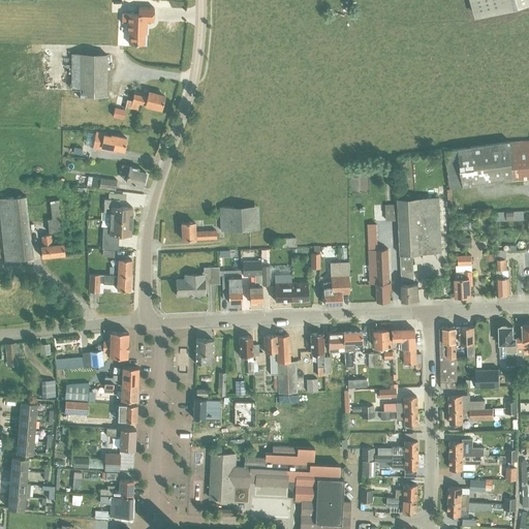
[(528,0),(471,0),(476,18),(528,1),(528,0)]
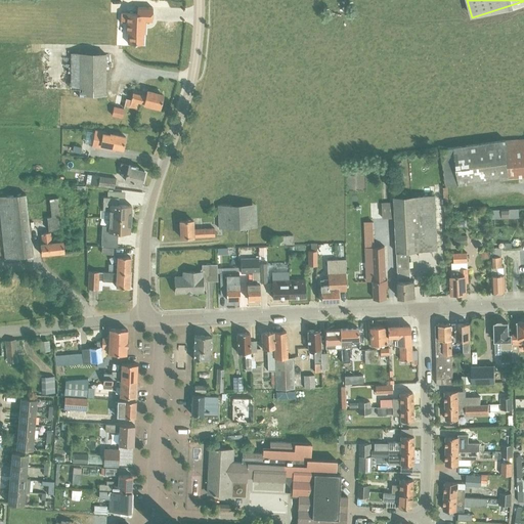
[(121,13),(120,23),(126,23),(126,32),(128,32),(127,43),(142,44),(143,33),(144,33),(144,20),(151,20),(153,7),(137,7),(136,13),(121,13)]
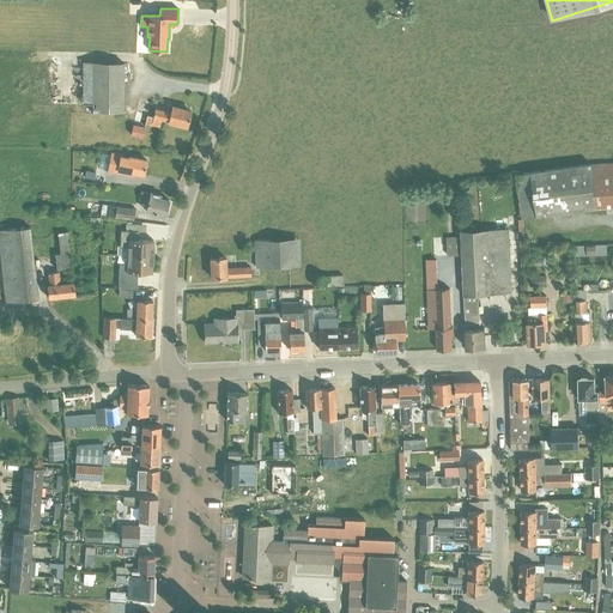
[(92,65),(82,65),(83,104),(92,104),(92,65)]
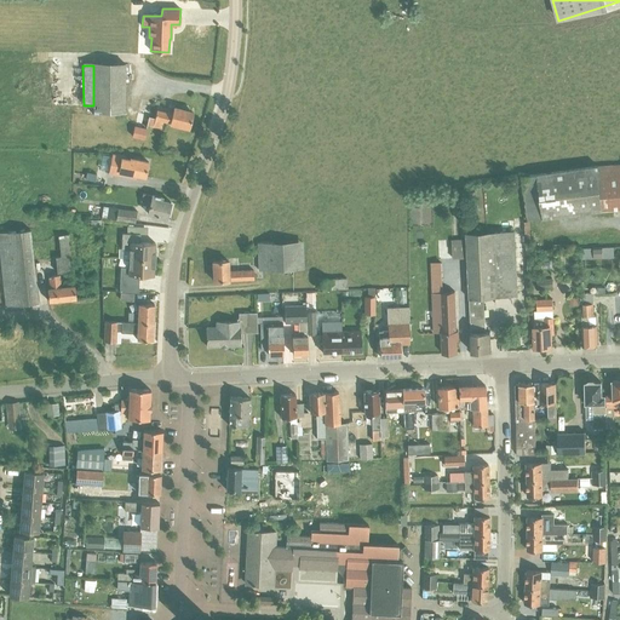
[(149,118),(147,125),(161,128),(162,121),(188,127),(193,113),(173,108),(172,114),(156,110),(154,119),(149,118)]
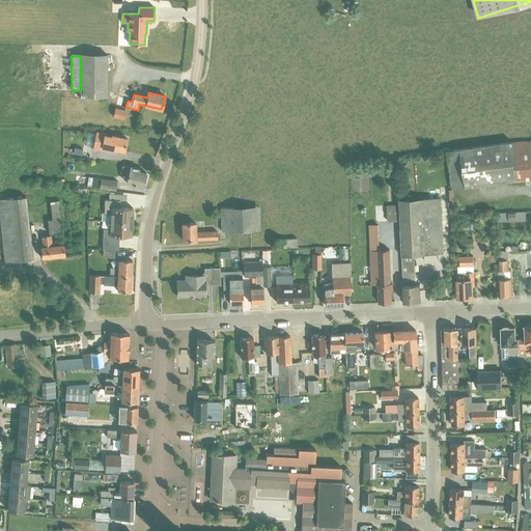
[(115,107),(112,117),(122,119),(124,110),(115,107)]
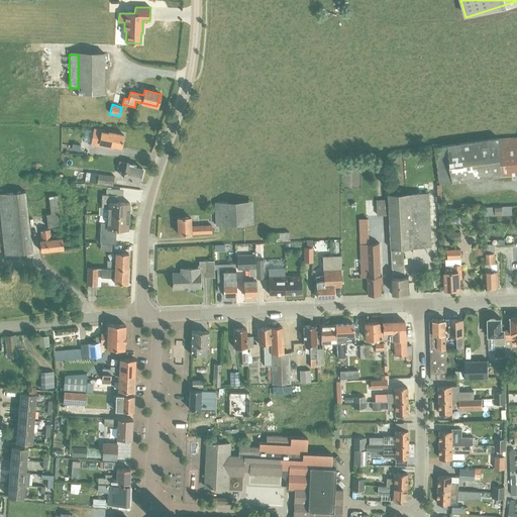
[(105,131),(94,128),(91,143),(112,148),(113,145),(120,147),(123,134),(109,131),(108,132),(104,132),(105,131)]
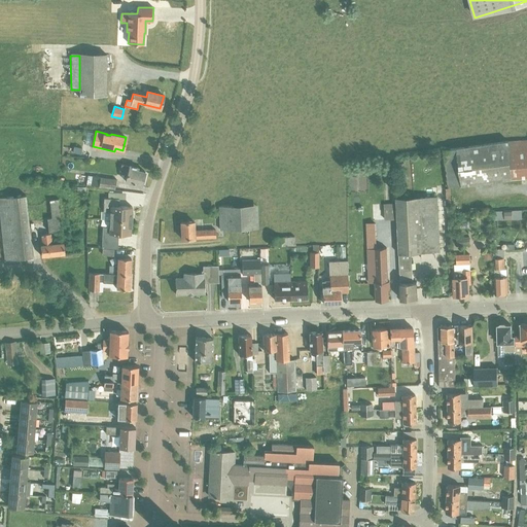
[(526,140),(507,141),(443,149),(449,186),(511,178),(526,177),(526,140)]
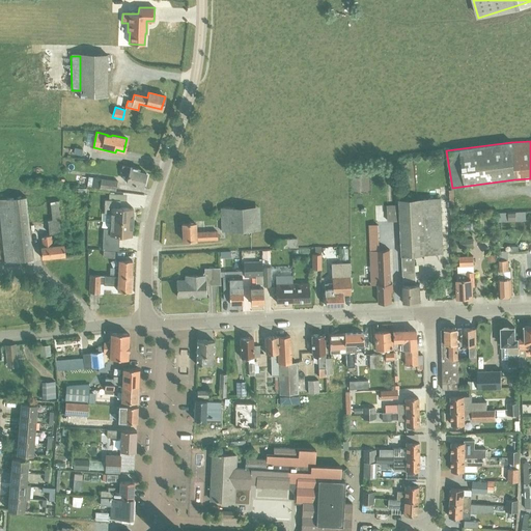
[(127,183),(142,187),(146,173),(139,171),(139,169),(131,167),(130,168),(122,166),(120,172),(129,174),(127,183)]
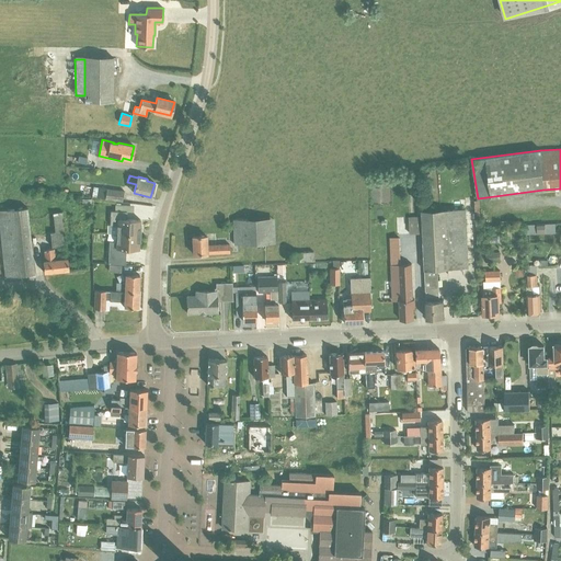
[(124,192),(99,187),(96,197),(123,202),(124,192)]
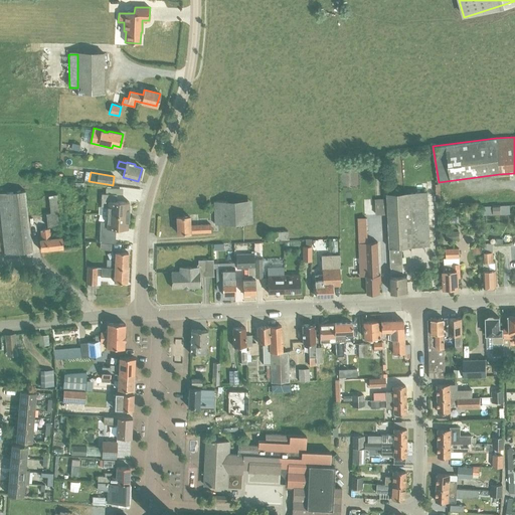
[(0,192),(0,210),(4,253),(31,250),(25,190),(0,192)]
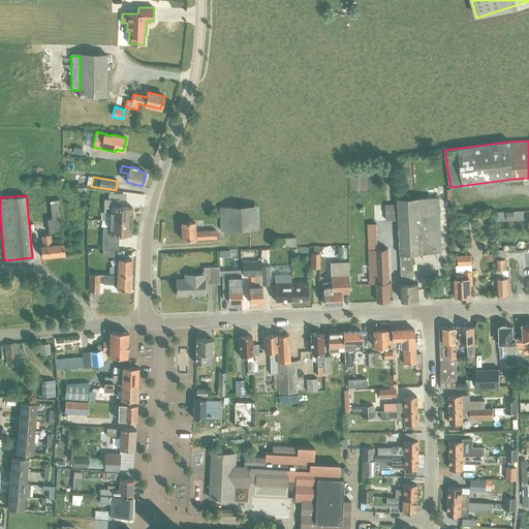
[(398,207),(399,219),(402,300),(418,299),(418,282),(414,283),(413,253),(441,251),(439,196),(398,198),(398,207)]
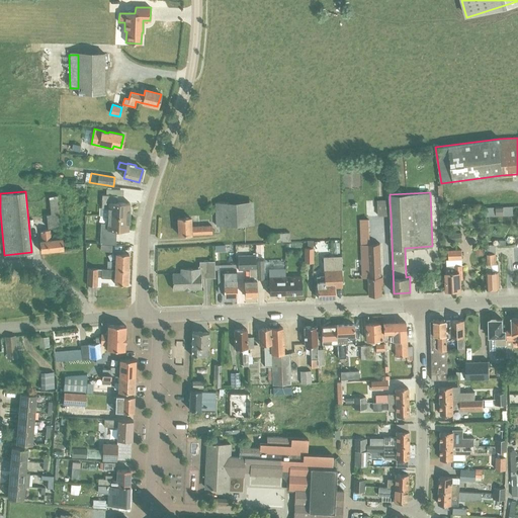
[(108,208),(107,216),(131,217),(131,208),(130,208),(130,203),(116,202),(117,195),(102,194),(101,207),(108,208)]
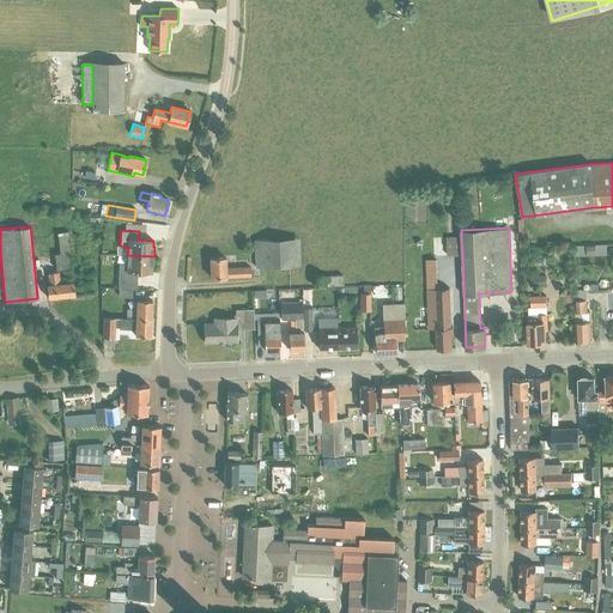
[(72,267),(67,231),(58,232),(60,253),(54,253),(56,269),(72,267)]
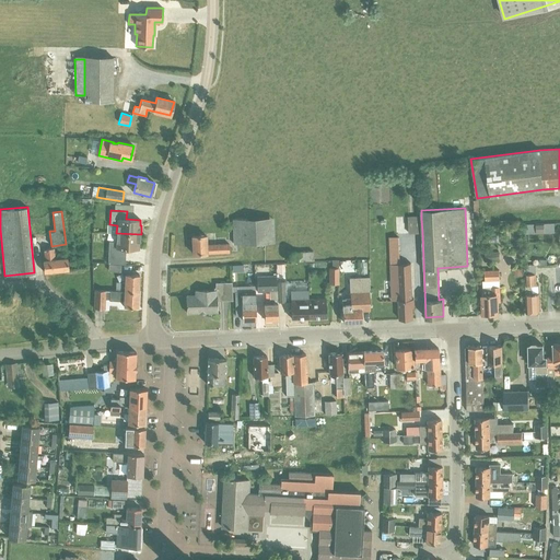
[(265,218),(232,220),(233,244),(264,243),(266,243),(265,218)]
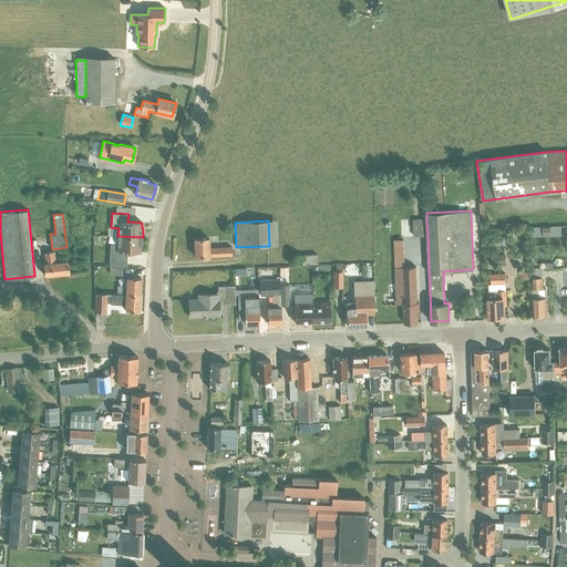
[(426,222),(413,223),(414,236),(428,235),(426,222)]
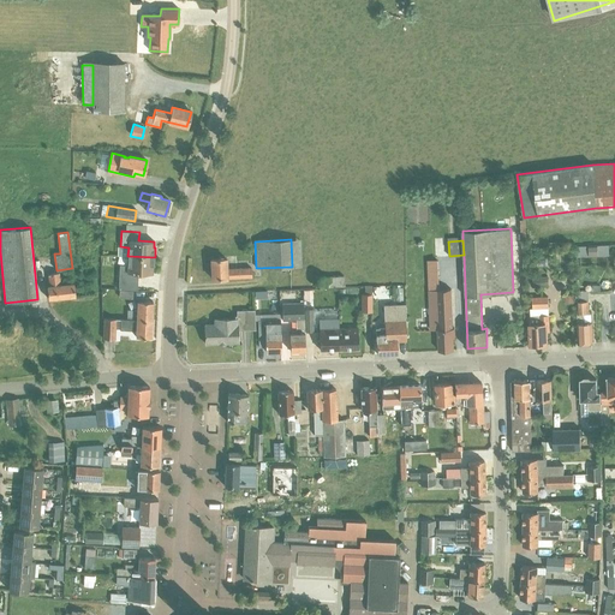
[(598,245),(589,245),(589,256),(598,256),(598,245)]
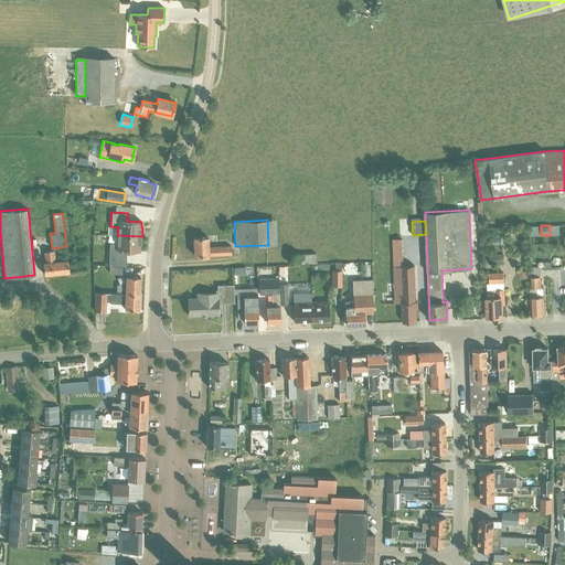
[(109,257),(108,266),(125,267),(126,258),(126,251),(140,252),(140,245),(141,245),(142,236),(117,235),(117,244),(109,243),(109,257)]
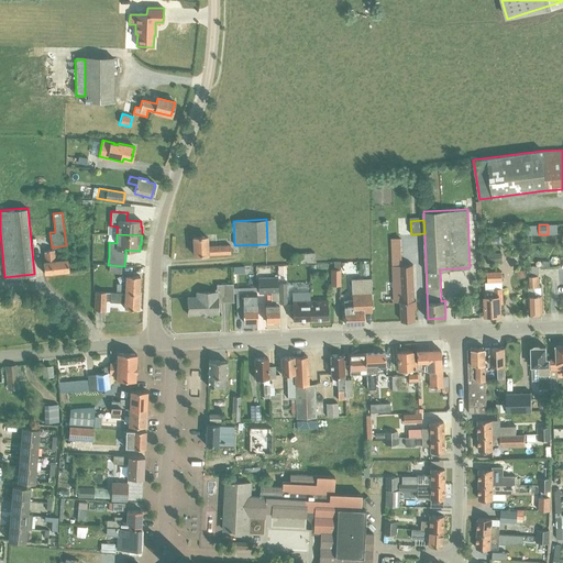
[(230,253),(229,244),(208,245),(208,236),(192,238),(194,255),(230,253)]
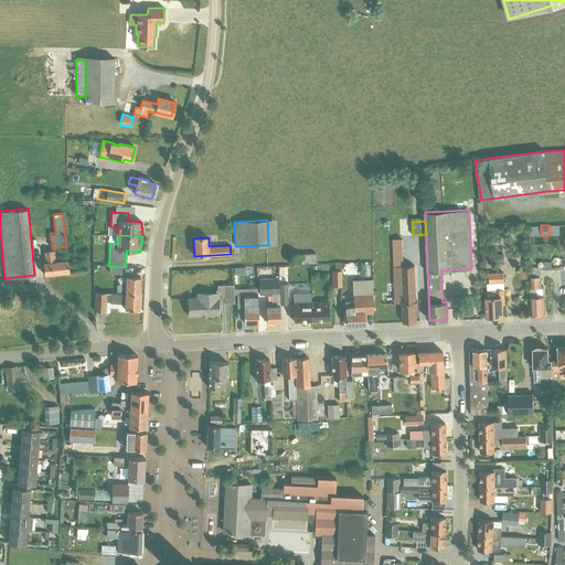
[(68,260),(55,262),(54,249),(44,251),(45,262),(43,263),(44,275),(70,272),(68,260)]
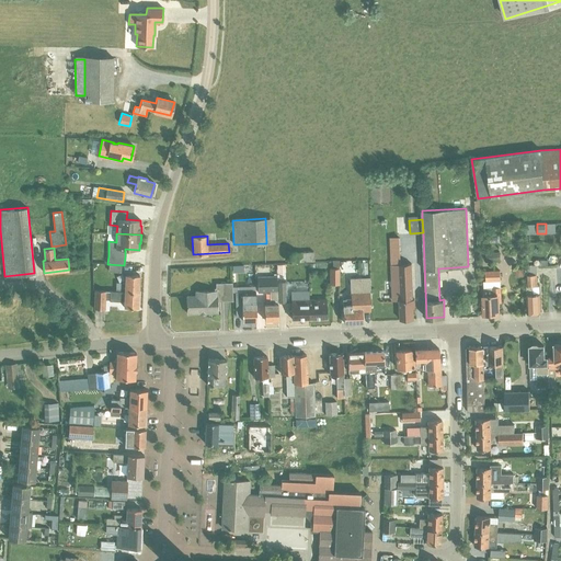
[(296,253),(287,252),(287,262),(296,262),(296,263),(313,262),(312,252),(296,253)]
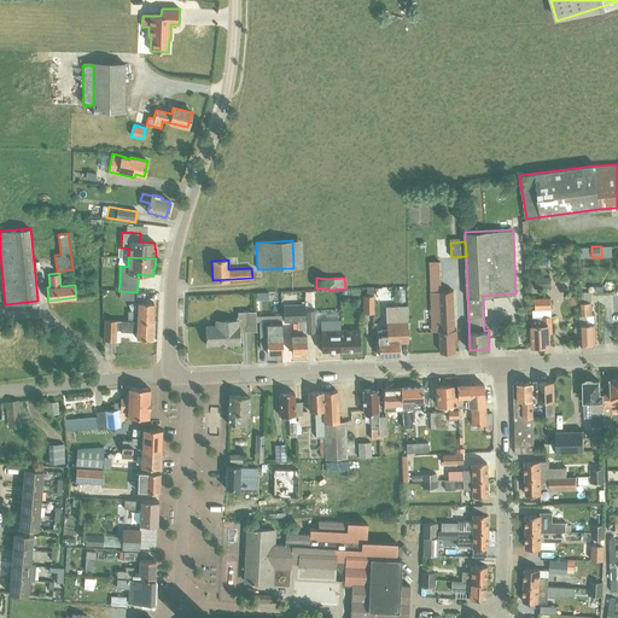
[(552,278),(535,278),(536,289),(552,287),(552,278)]
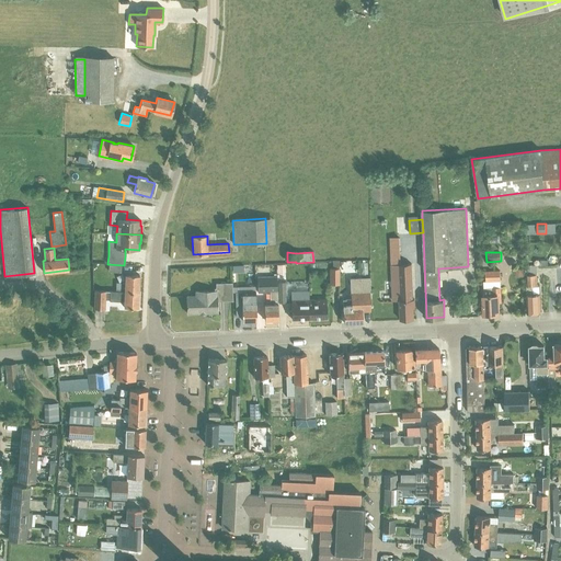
[(411,264),(390,265),(392,301),(399,300),(400,320),(413,319),(413,308),(414,308),(414,299),(413,299),(411,264)]
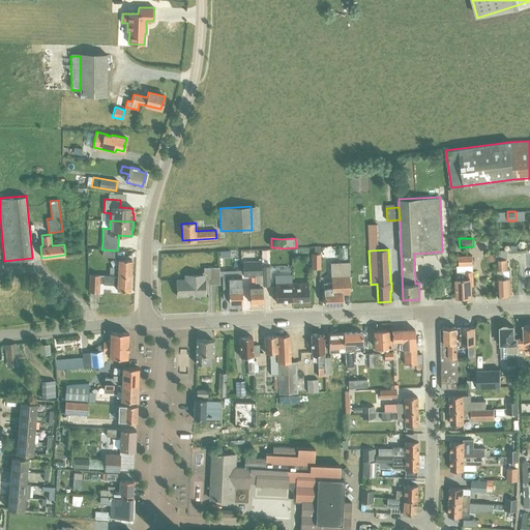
[(497,270),(504,270),(507,269),(507,259),(506,252),(496,252),(497,270)]
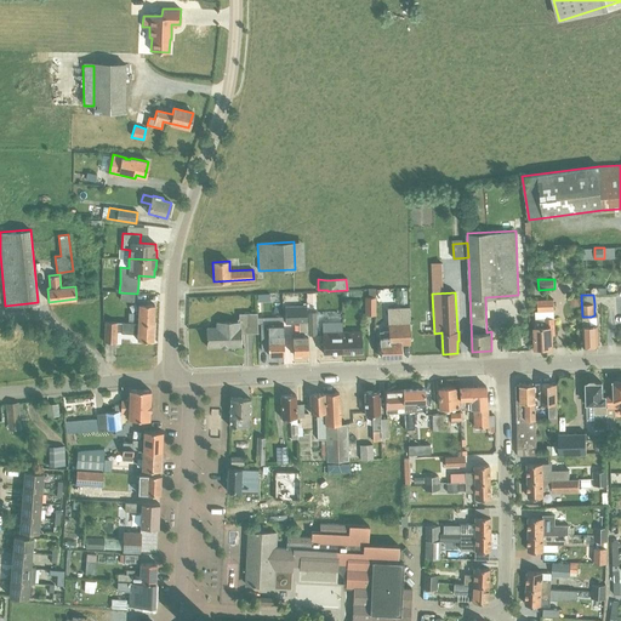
[(365,296),(365,314),(375,314),(375,296),(365,296)]
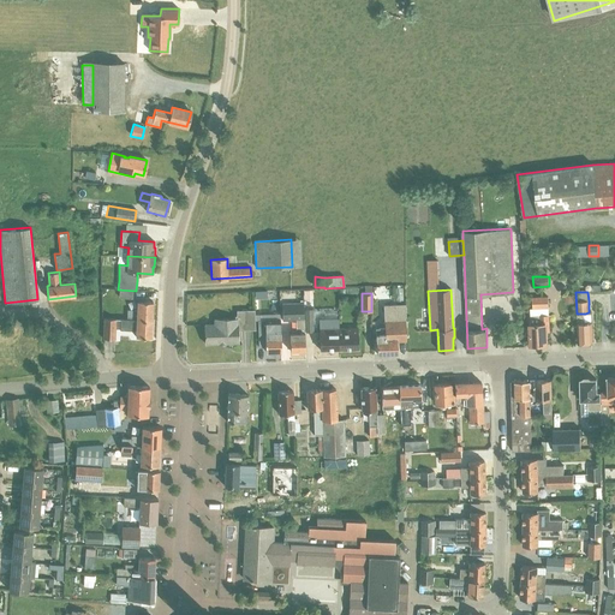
[(530,306),(530,315),(530,344),(547,344),(547,330),(549,330),(549,314),(548,296),(532,297),(532,306),(530,306)]
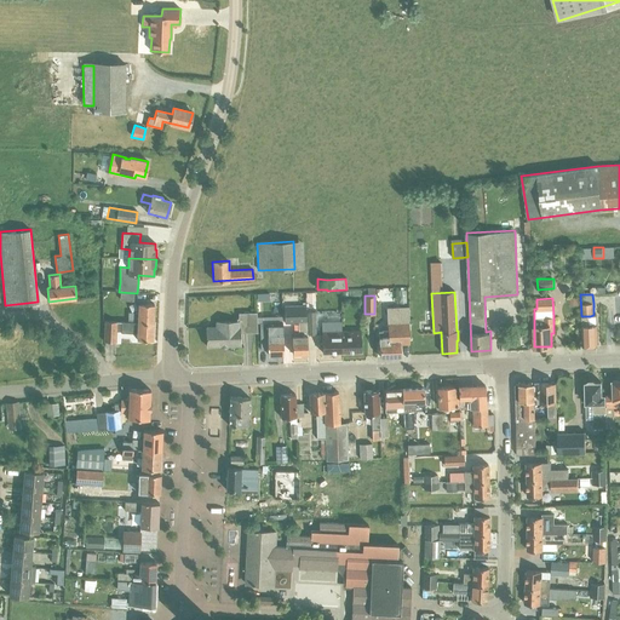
[(128,313),(128,322),(135,322),(153,323),(154,304),(139,303),(138,313),(135,313),(128,313)]
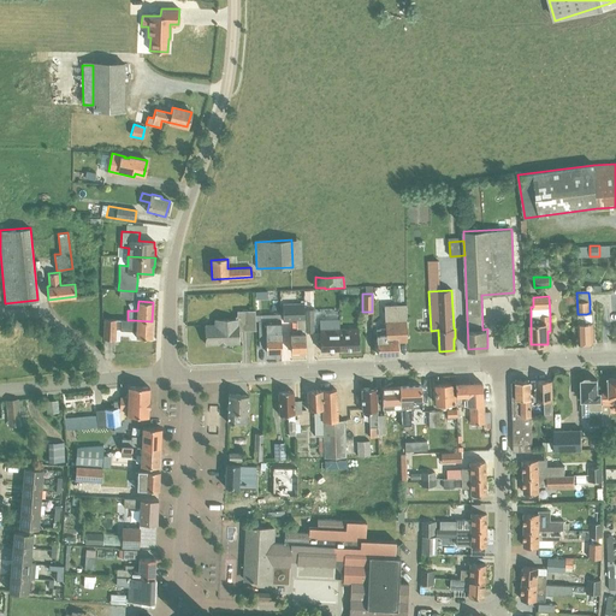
[(296,320),(297,332),(290,332),(290,351),(306,350),(304,303),(283,303),(283,320),(296,320)]
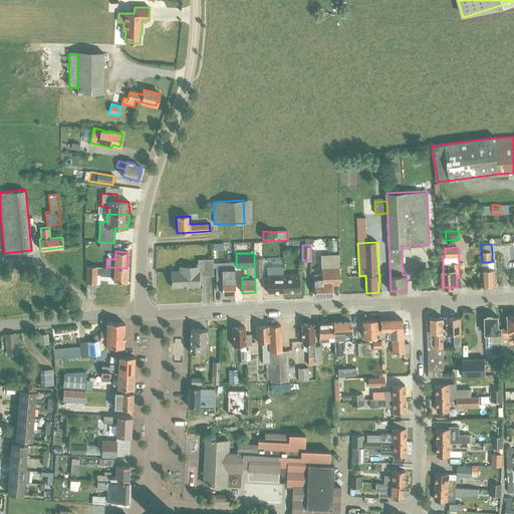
[(313,274),(314,295),(332,295),(331,284),(339,284),(338,270),(338,265),(339,265),(338,254),(320,255),(321,274),(313,274)]
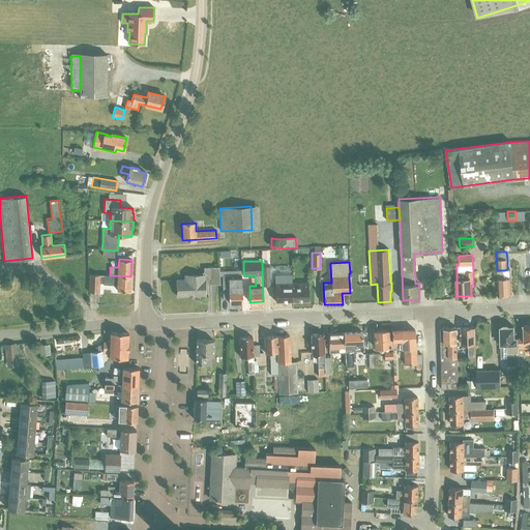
[(176,280),(177,296),(205,295),(205,285),(219,285),(219,267),(204,268),(204,272),(202,272),(202,275),(184,275),(184,280),(176,280)]
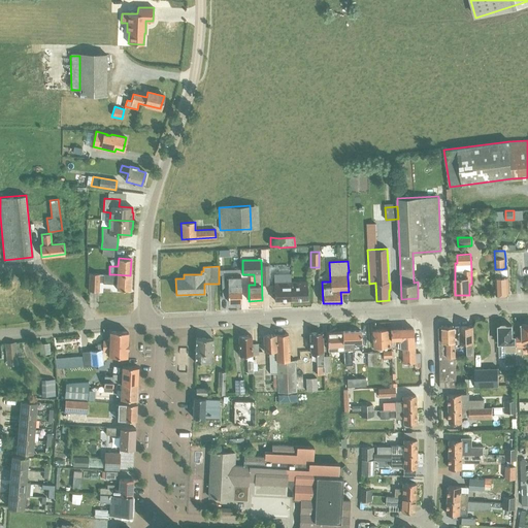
[(495,277),(496,295),(508,294),(507,276),(502,277),(502,269),(495,269),(495,273),(495,277)]
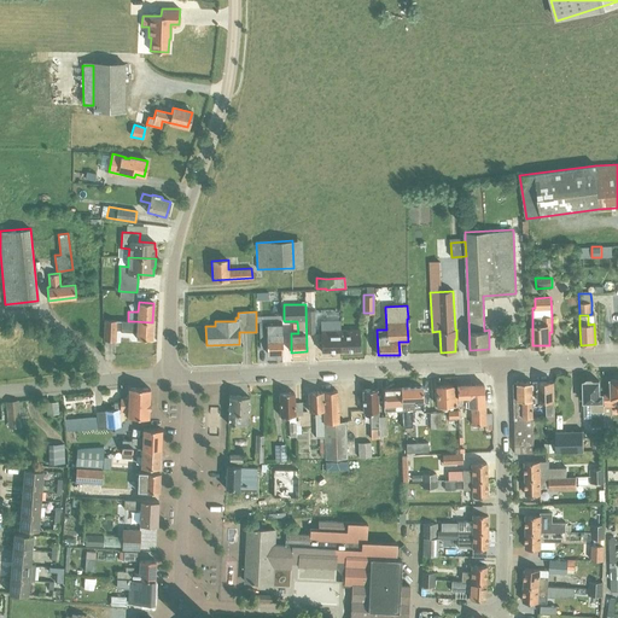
[(104,340),(116,342),(117,321),(105,320),(104,340)]
